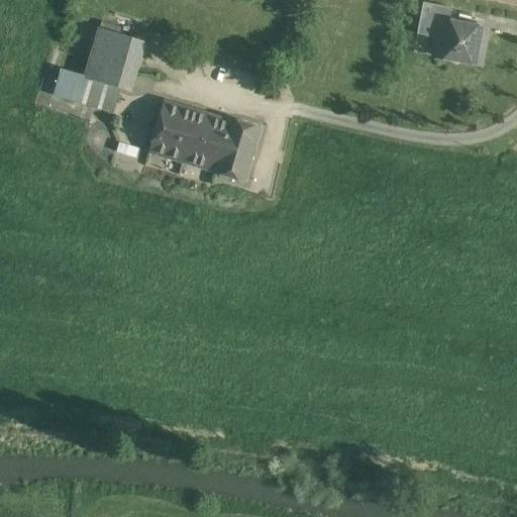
[(451,9),(422,3),(416,35),(436,39),(439,21),(449,23),(451,9)]
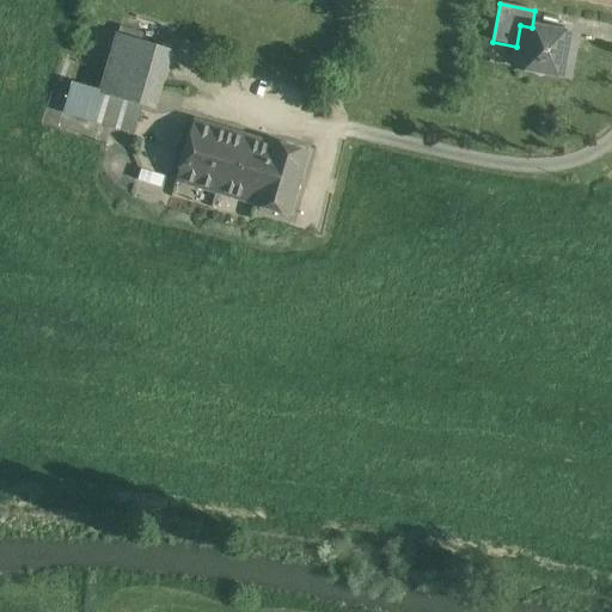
[(532,28),(520,25),(516,47),(513,67),(534,72),(540,77),(548,74),(569,78),(577,36),(532,28)]
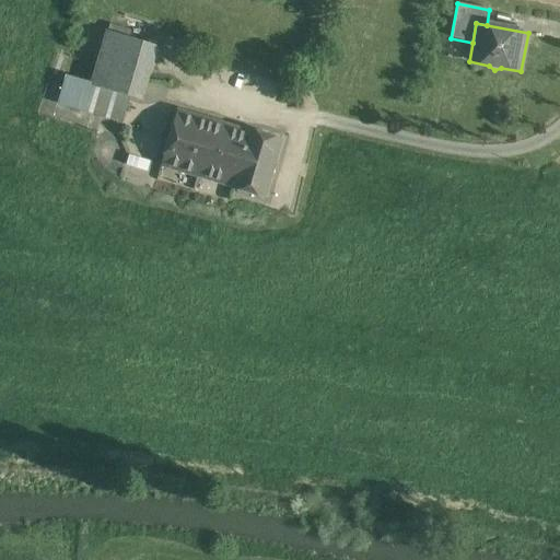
[(149,46),(108,34),(94,86),(130,96),(135,97),(149,46)]
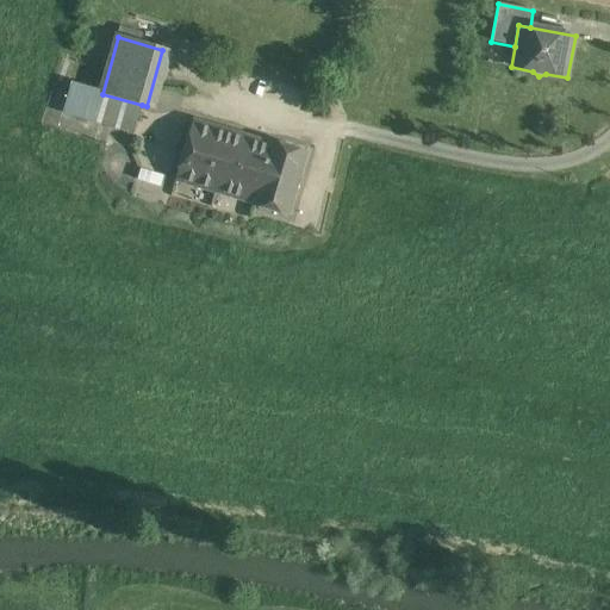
[(103,94),(70,85),(62,113),(134,134),(142,105),(103,94)]
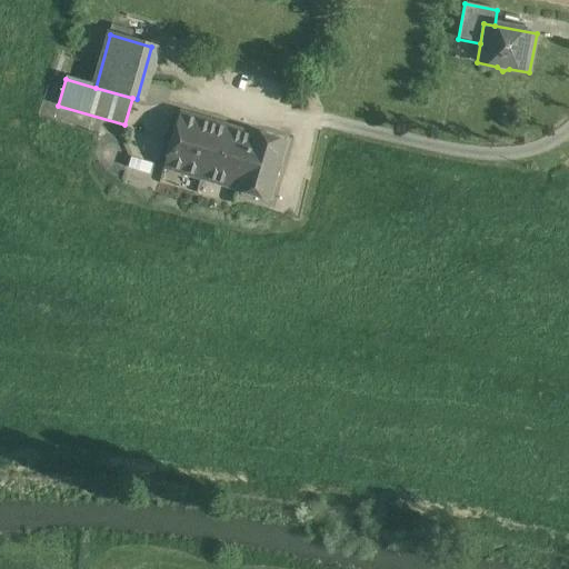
[(255,136),(183,115),(167,168),(238,189),(255,136)]
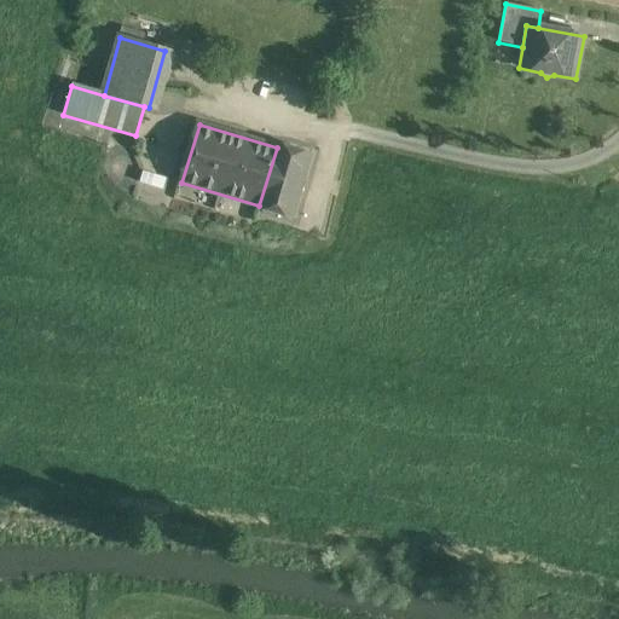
[(313,156),(278,145),(259,206),(258,209),(294,220),(313,156)]
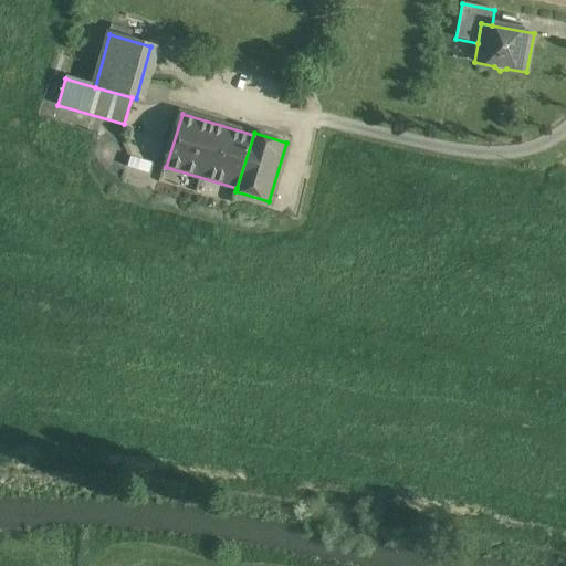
[(146,185),(152,160),(127,155),(122,179),(146,185)]
